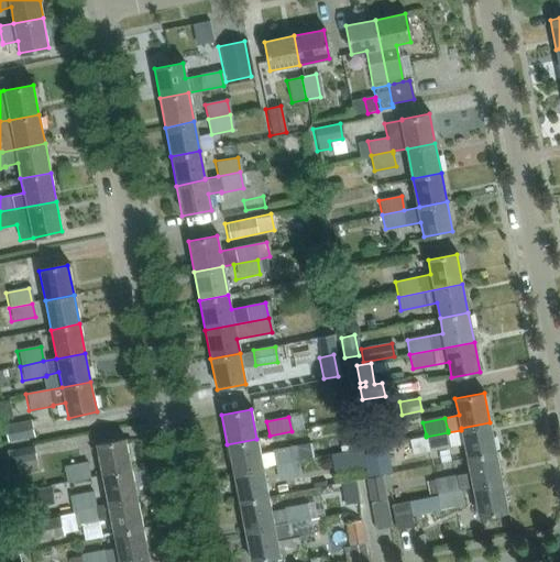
[(2,426),(6,443),(33,438),(29,420),(2,426)]
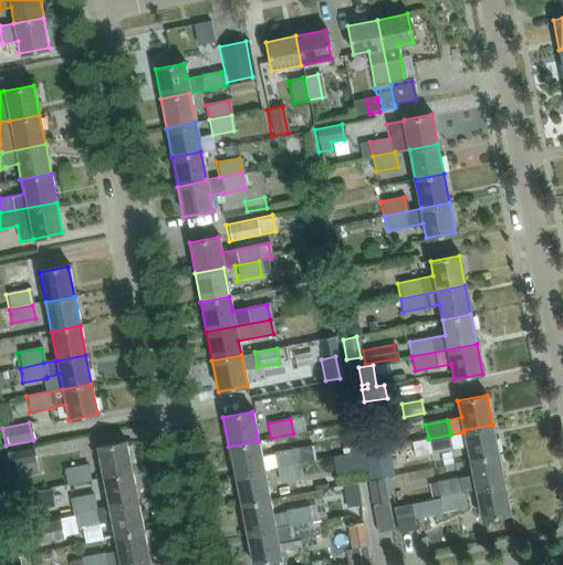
[(464,432),(450,435),(454,449),(467,447),(467,448),(469,459),(498,453),(492,425),(464,430),(464,432)]
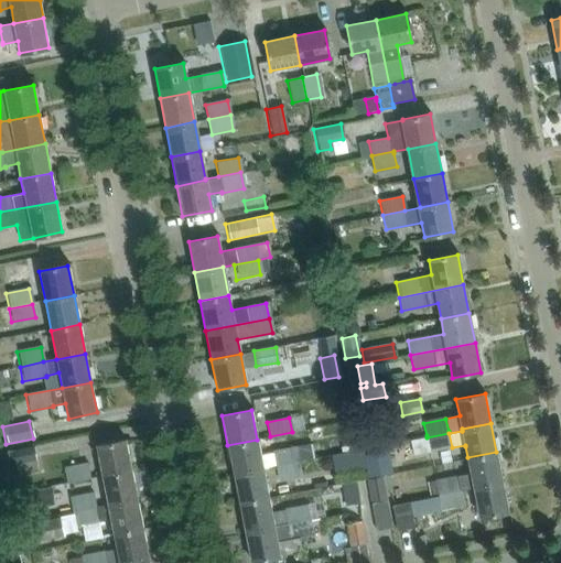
[(449,433),(427,437),(430,452),(452,447),(449,433)]
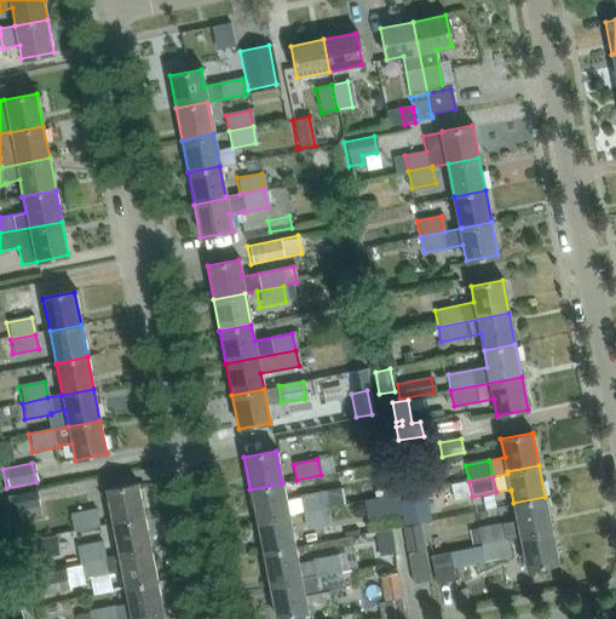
[(282,483),(249,489),(255,522),(288,516),(282,483)]
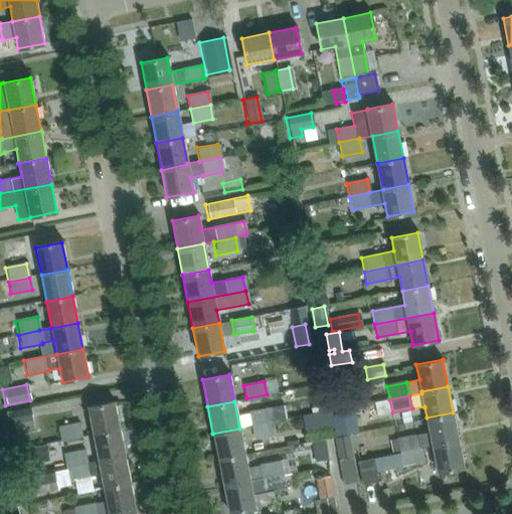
[(87,407),(92,435),(119,430),(114,402),(87,407)]
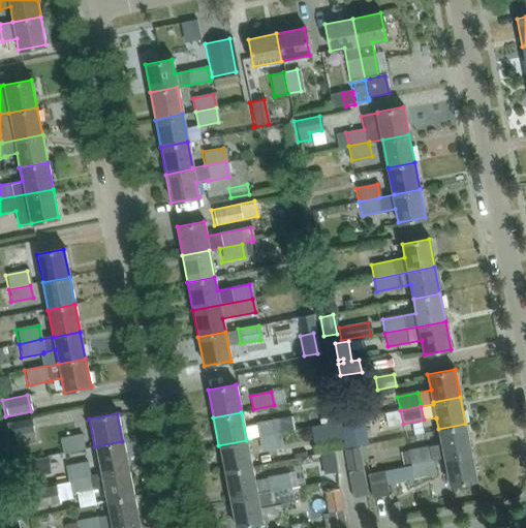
[(258,437),(279,434),(277,420),(256,423),(258,437)]
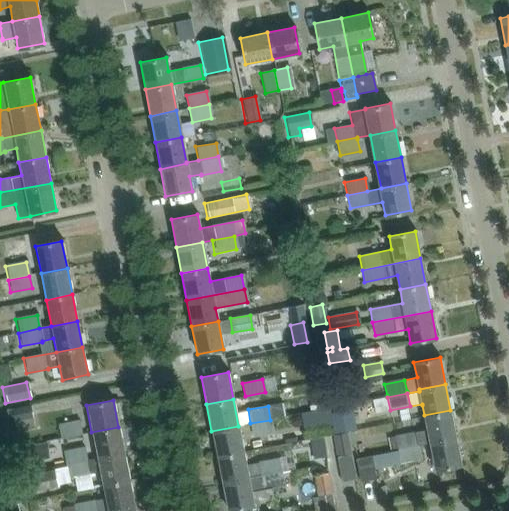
[(9,411),(11,423),(31,418),(29,407),(9,411)]
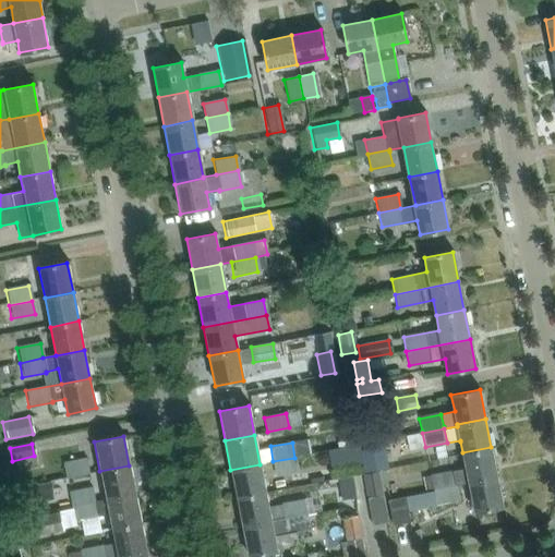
[(325,451),(328,471),(359,465),(356,446),(325,451)]
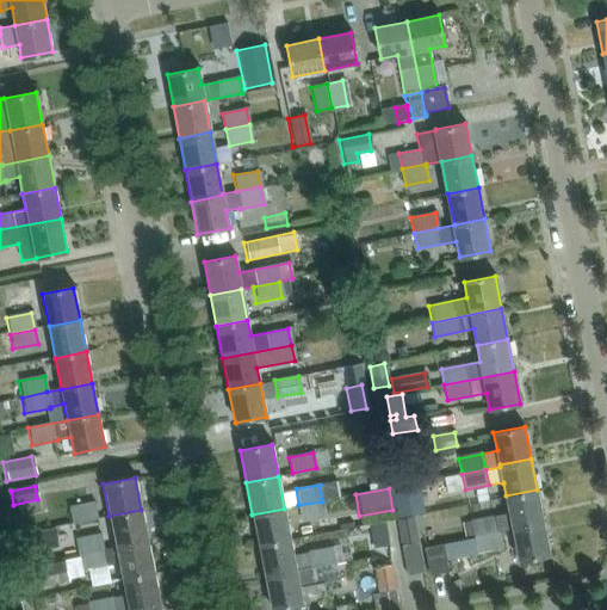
[(506,495),(509,512),(495,515),(470,519),(474,535),(499,530),(512,528),(544,522),(537,490),(506,495)]
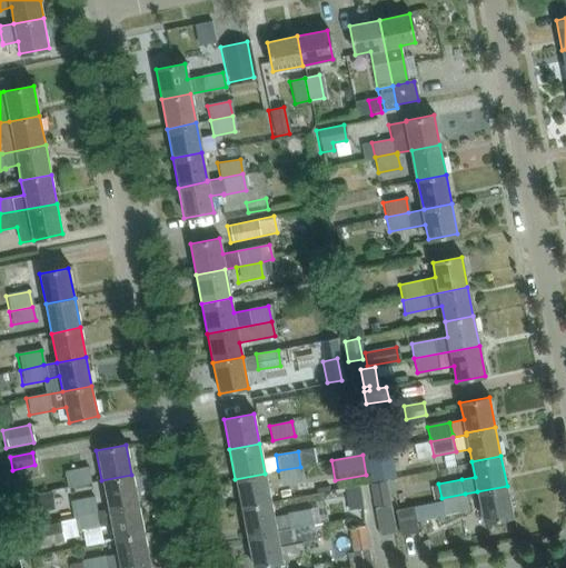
[(35,465),(12,470),(15,481),(37,477),(35,465)]
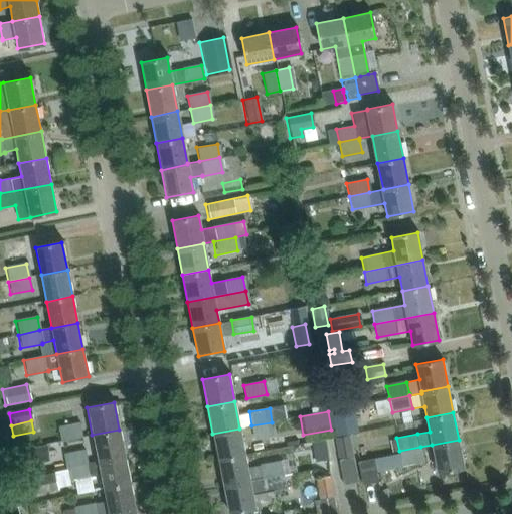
[(272,422),(251,425),(254,439),(275,436),(272,422)]
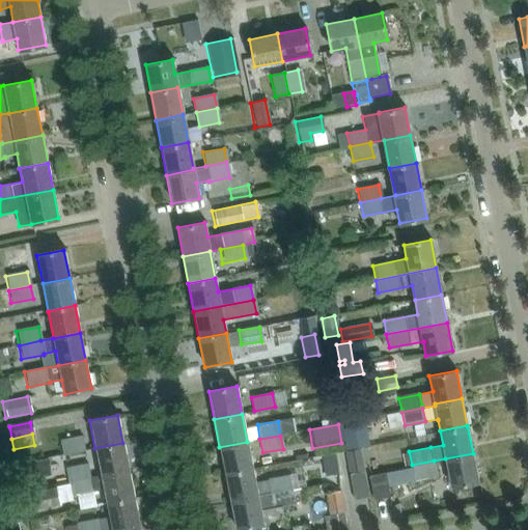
[(58,440),(61,454),(83,451),(80,437),(58,440)]
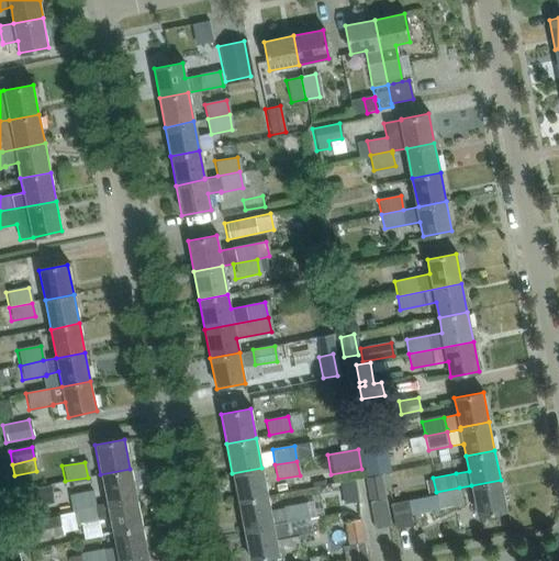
[(261,468),(232,473),(237,503),(267,496),(261,468)]
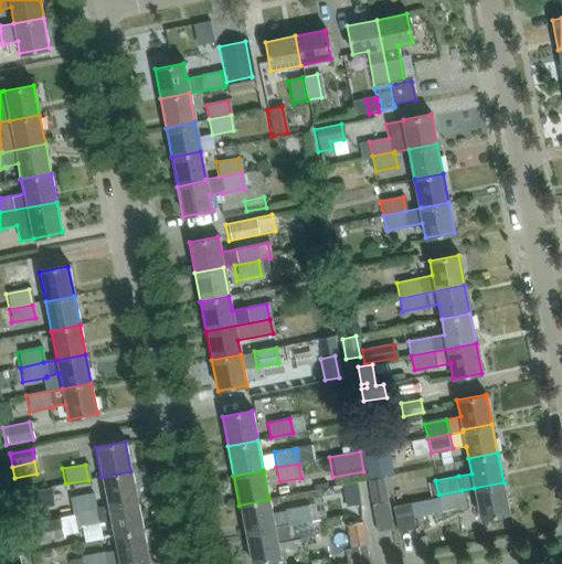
[(101,477),(106,506),(137,500),(130,471),(101,477)]
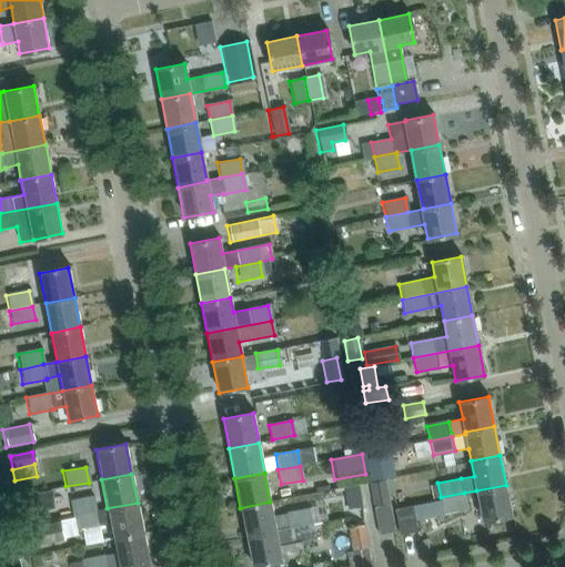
[(386,478),(371,482),(376,505),(391,503),(386,478)]
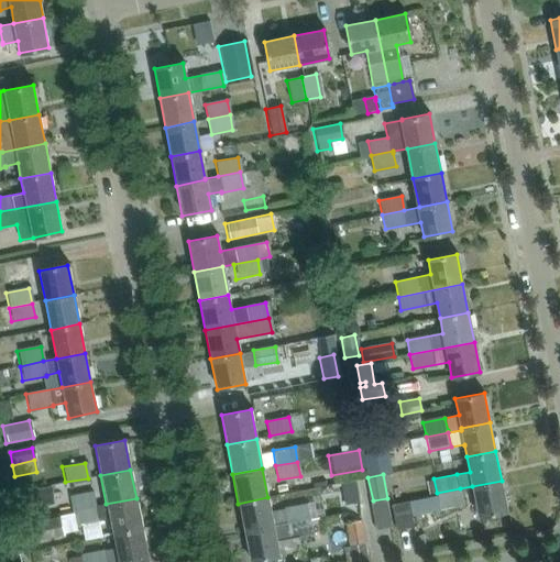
[(507,510),(502,481),(472,486),(479,516),(507,510)]
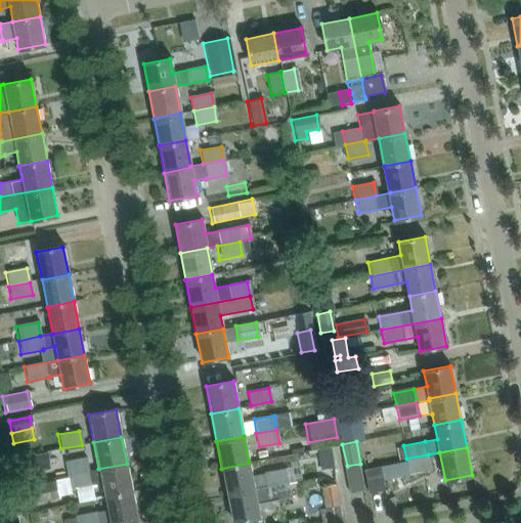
[(45,453),(28,456),(31,472),(48,469),(45,453)]
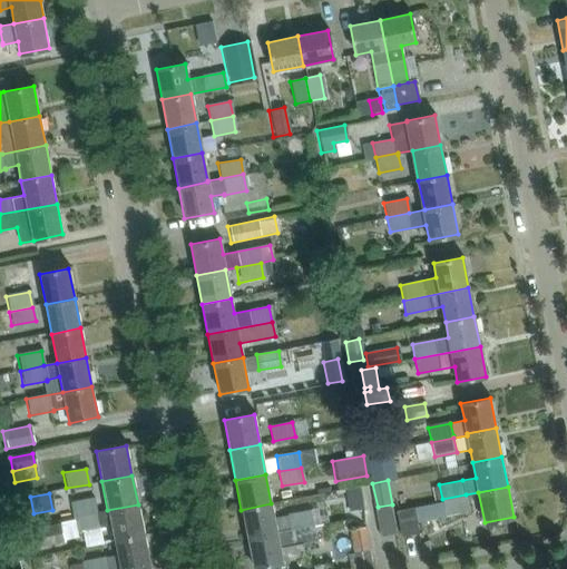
[(466,494),(442,499),(446,513),(468,509),(466,494)]
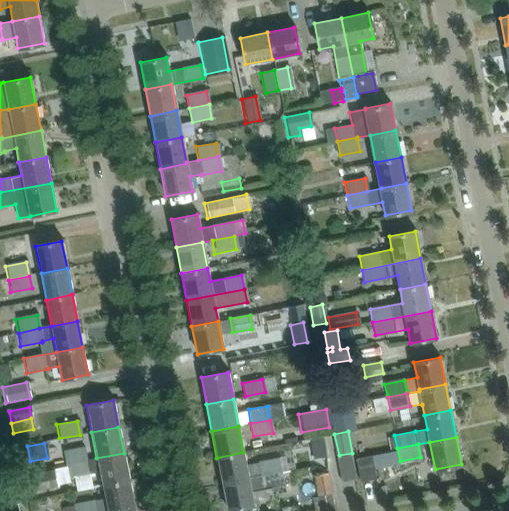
[(64,465),(85,461),(82,447),(61,451),(64,465)]
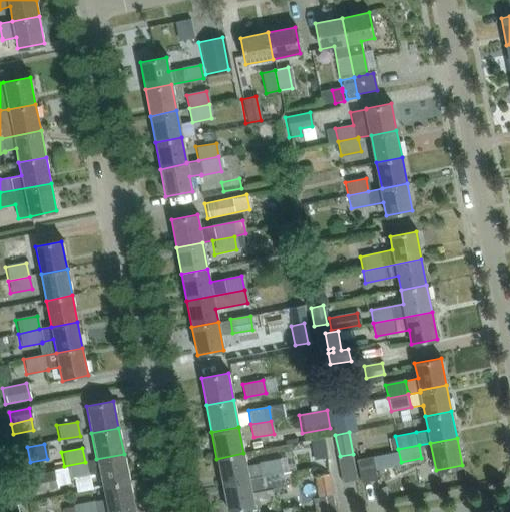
[(245,466),(243,453),(216,459),(221,484),(248,479),(245,466)]
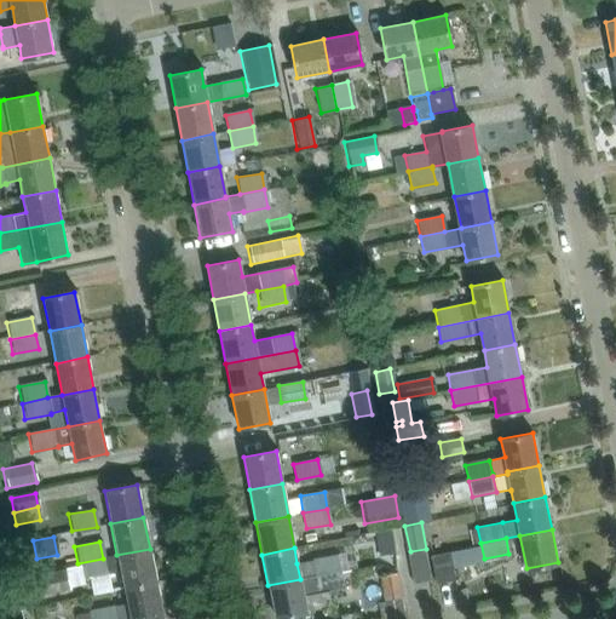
[(116,555),(103,559),(78,563),(81,580),(105,575),(120,573),(124,588),(156,582),(150,549),(116,555)]
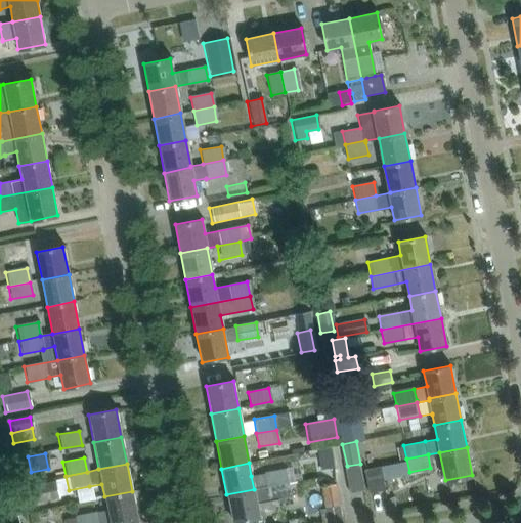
[(381,478),(379,465),(362,468),(366,493),(383,490),(381,478)]
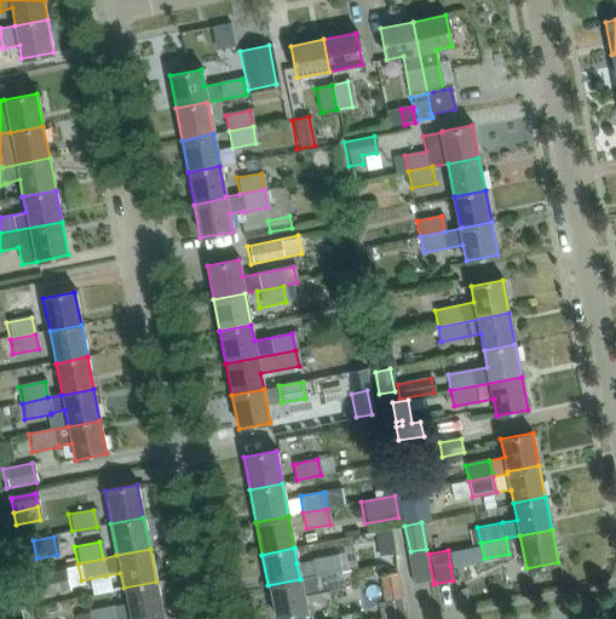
[(337,555),(312,560),(316,577),(340,572),(337,555)]
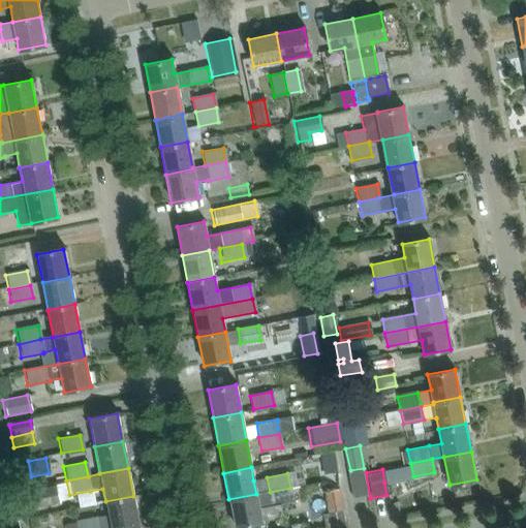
[(57,503),(54,487),(25,493),(28,509),(57,503)]
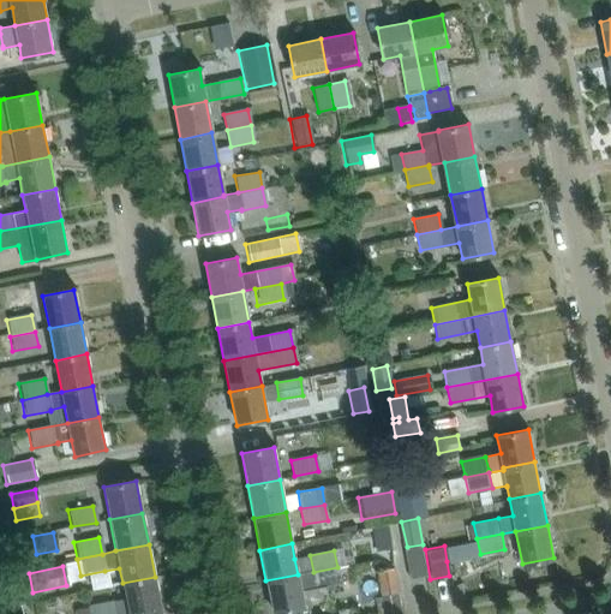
[(304,608),(301,590),(316,588),(340,583),(337,568),(337,567),(313,572),(298,574),(265,580),(271,613),(277,613),(304,608)]
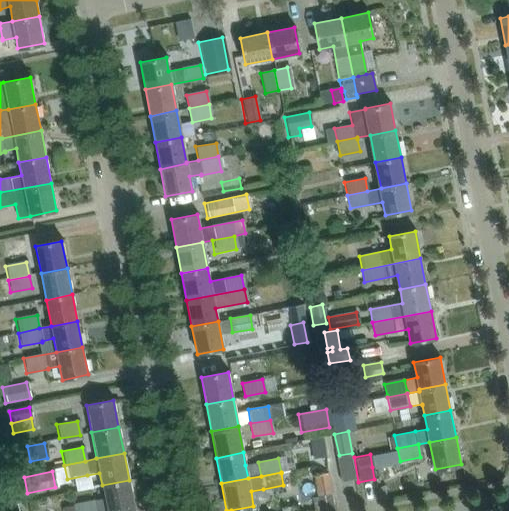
[(288,472),(281,473),(283,485),(284,488),(291,486),(288,472)]
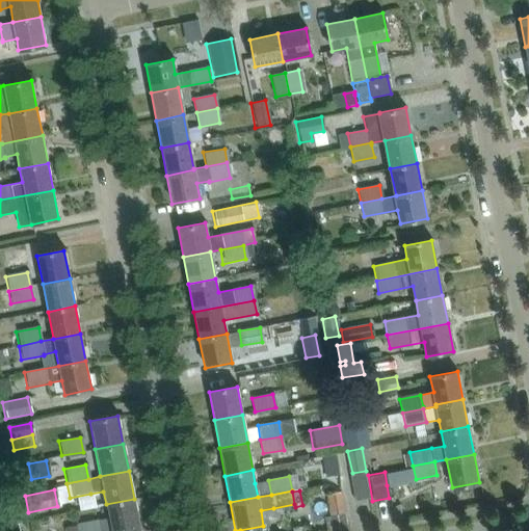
[(342,514),(338,493),(323,495),(327,518),(342,514)]
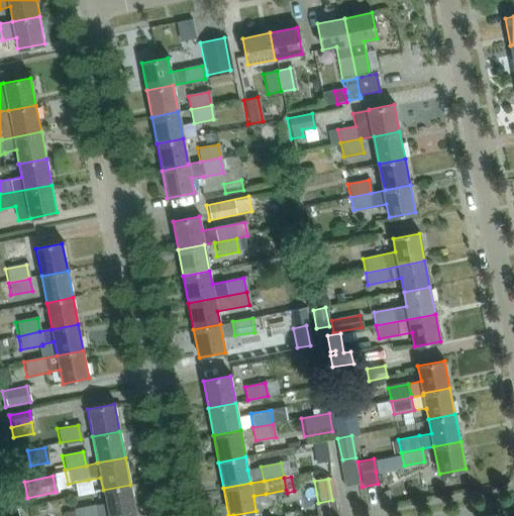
[(14,508),(29,506),(27,498),(24,482),(9,485),(14,508)]
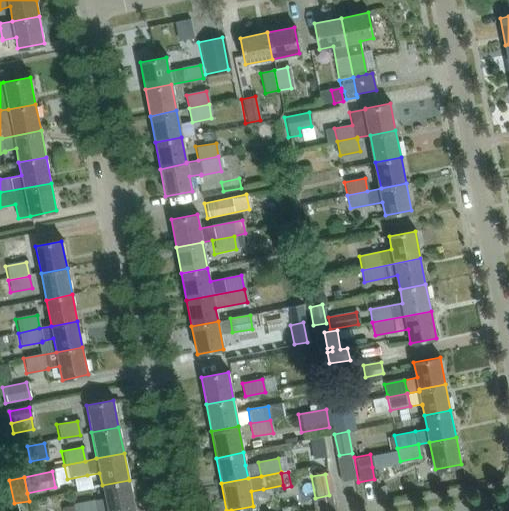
[(112,510),(134,506),(129,480),(102,485),(104,498),(92,501),(94,510),(112,510)]
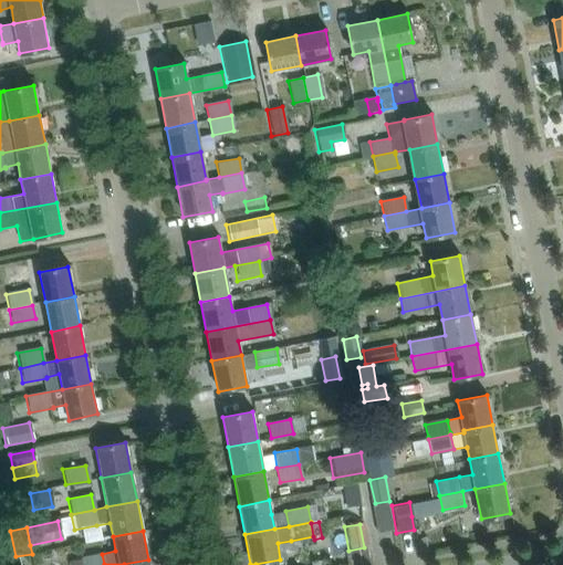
[(367,564),(364,547),(348,551),(352,564),(367,564)]
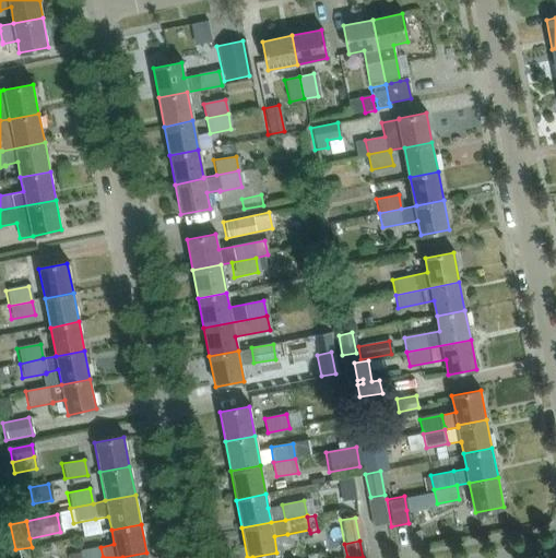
[(79,550),(80,557),(103,557),(101,547),(79,550)]
